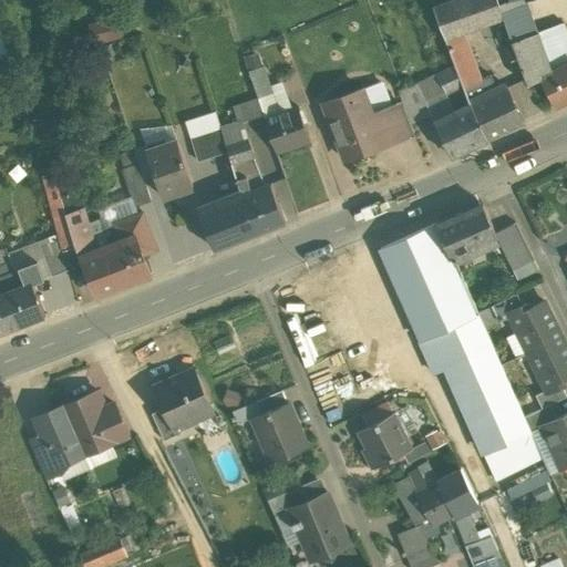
[(497,0),(457,0),(434,9),(445,38),(464,31),(504,17),(500,4),(497,0)]
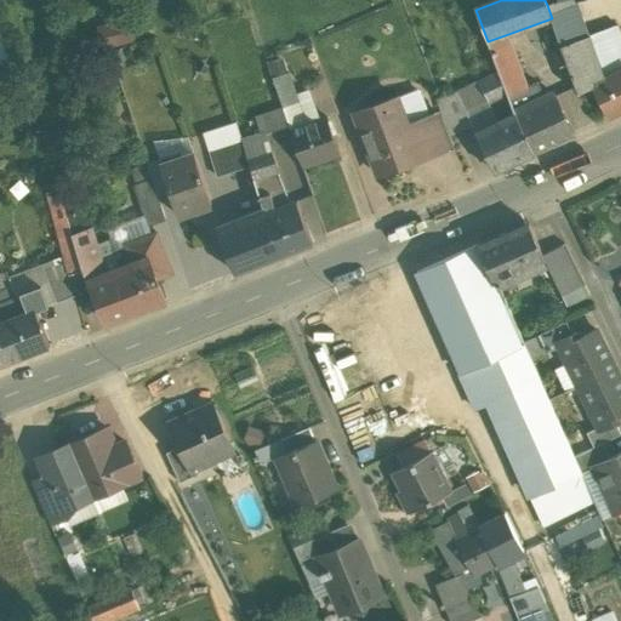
[(562,0),(547,5),(552,18),(562,45),(582,38),(590,35),(576,0),(562,0)]
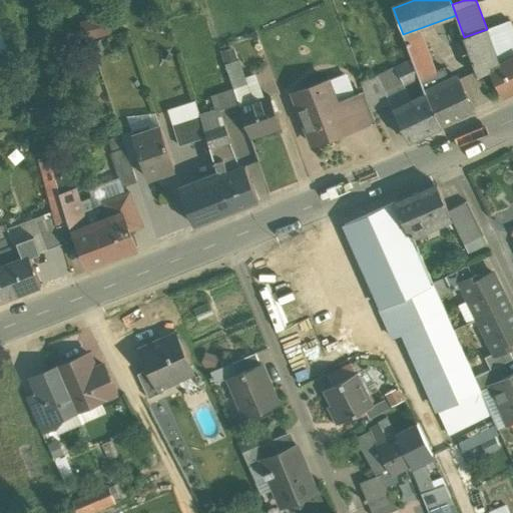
[(487,29),(481,31),(491,60),(497,58),(499,64),(512,56),(512,26),(510,20),(487,29)]
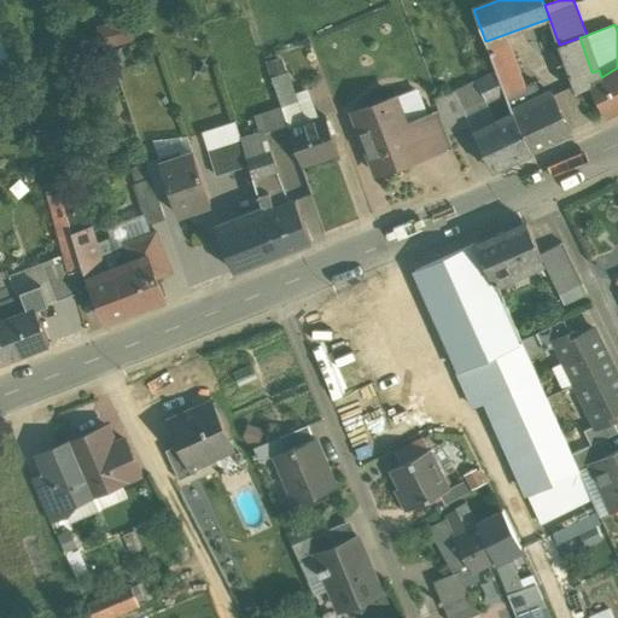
[(506,34),(485,41),(493,63),(496,71),(497,71),(505,91),(516,115),(546,99),(537,81),(528,85),(506,34)]
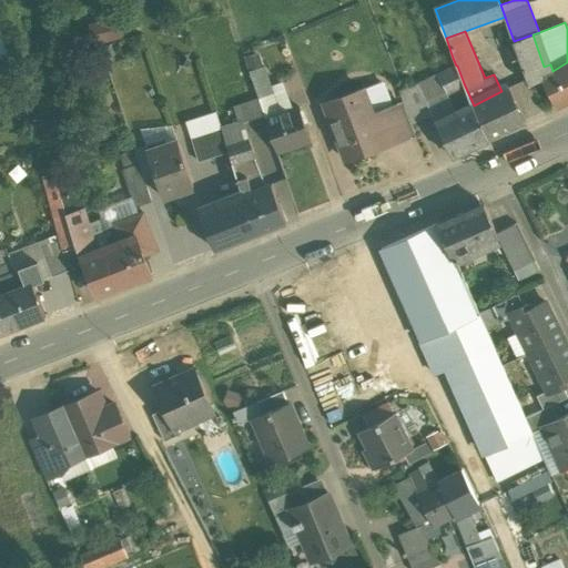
[(533,34),(514,41),(529,84),(543,80),(540,77),(553,71),(550,64),(544,67),(533,34)]
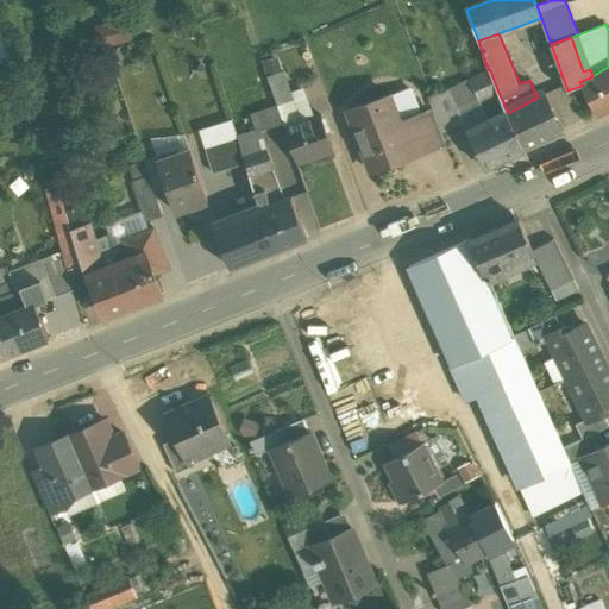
[(485,62),(472,68),(476,77),(489,70),(485,62)]
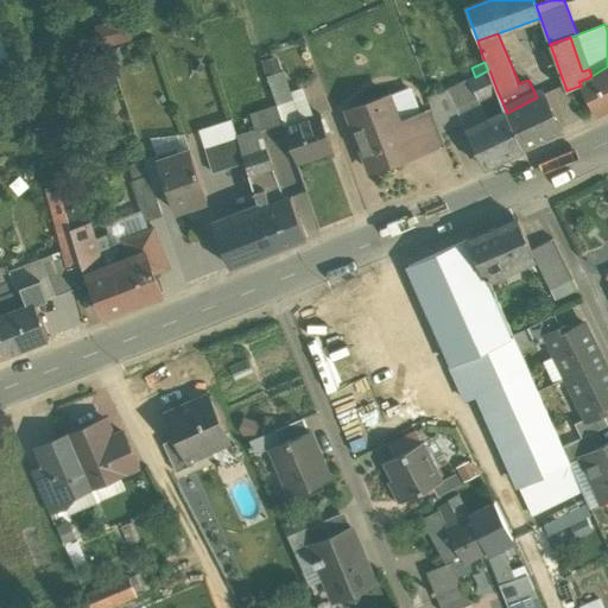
[(607,67),(591,76),(578,82),(581,86),(595,113),(607,106),(607,67)]
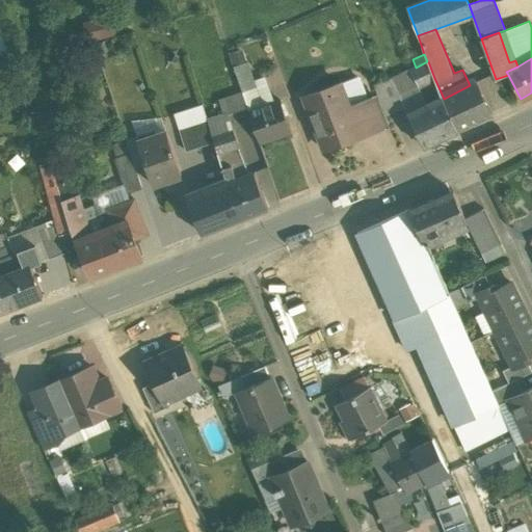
[(416,68),(410,70),(419,86),(434,78),(428,61),(427,61),(416,68)]
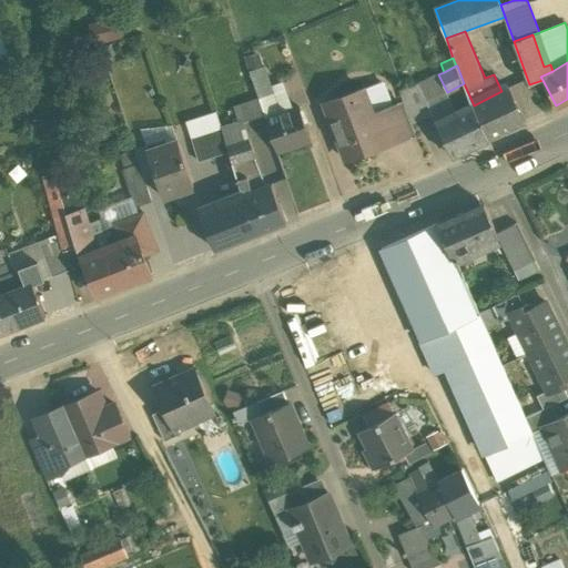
[(264,67),(251,71),(260,98),(273,93),(264,67)]
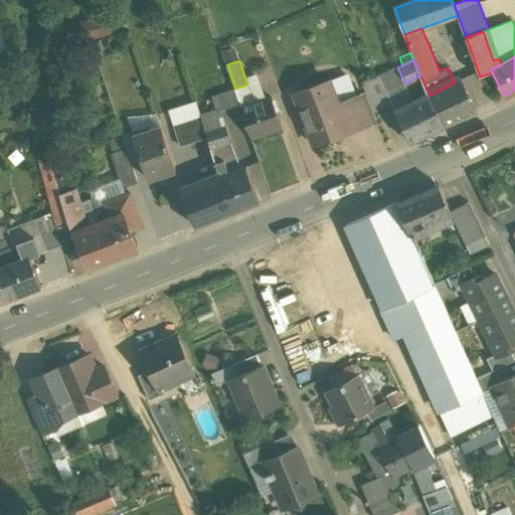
[(405,83),(397,67),(381,75),(362,83),(373,112),(392,104),(394,109),(414,101),(405,83)]
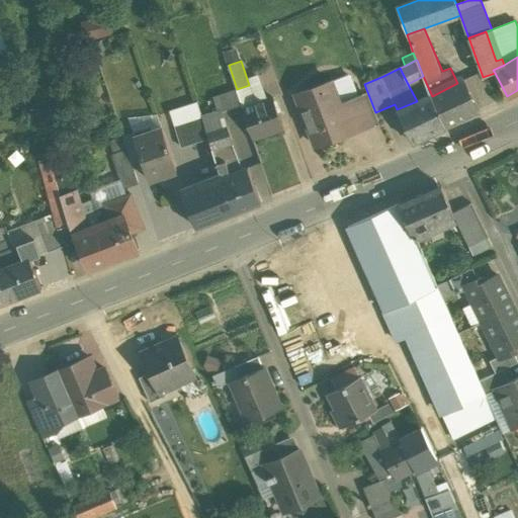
[(457,83),(432,96),(444,127),(480,111),(466,78),(457,83)]
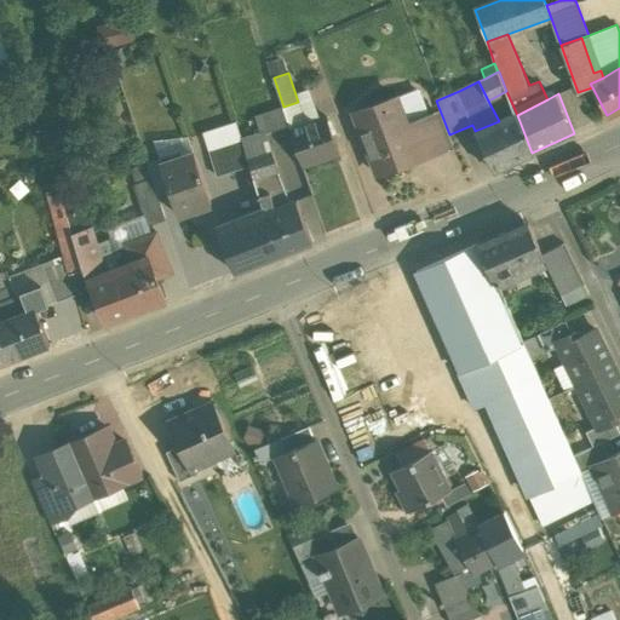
[(441,115),(408,127),(396,97),(367,108),(374,125),(361,131),(378,173),(453,145),(449,136),(448,136),(441,115)]
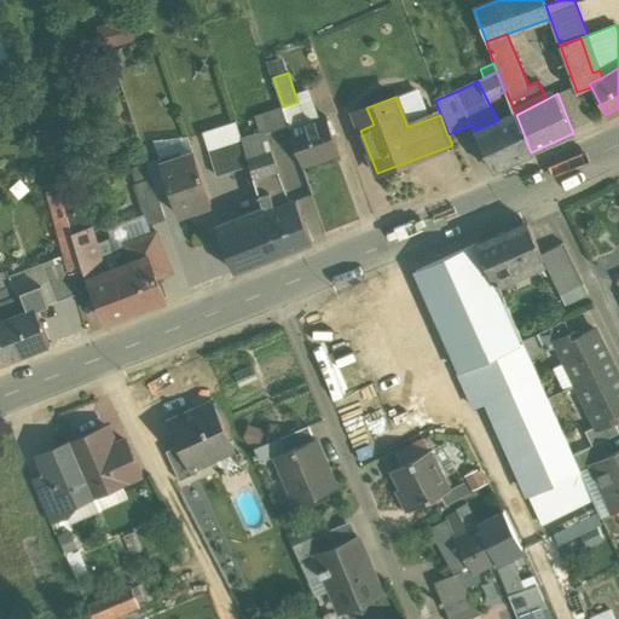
[(531,152),(516,115),(498,121),(474,131),(479,140),(472,144),(479,158),(486,155),(492,171),(531,152)]
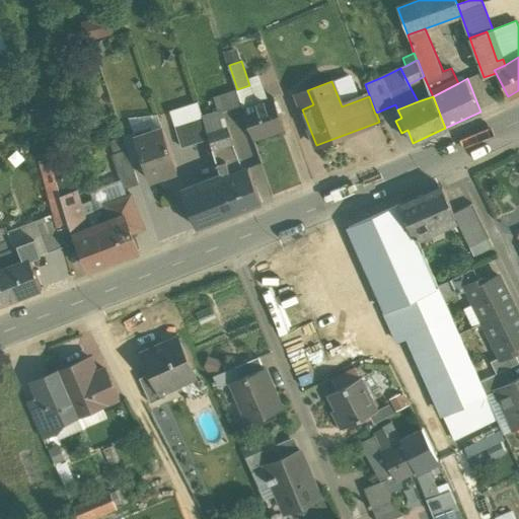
[(243,108),(253,139),(285,128),(274,97),(243,108)]
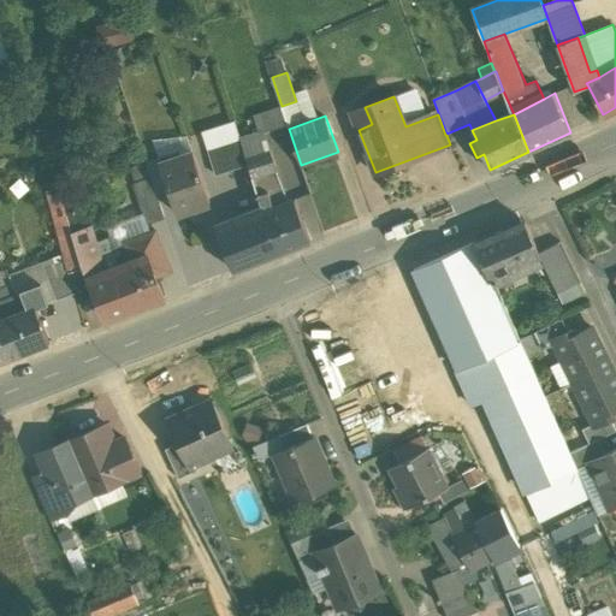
[(264,131),(241,138),(247,157),(270,149),(264,131)]
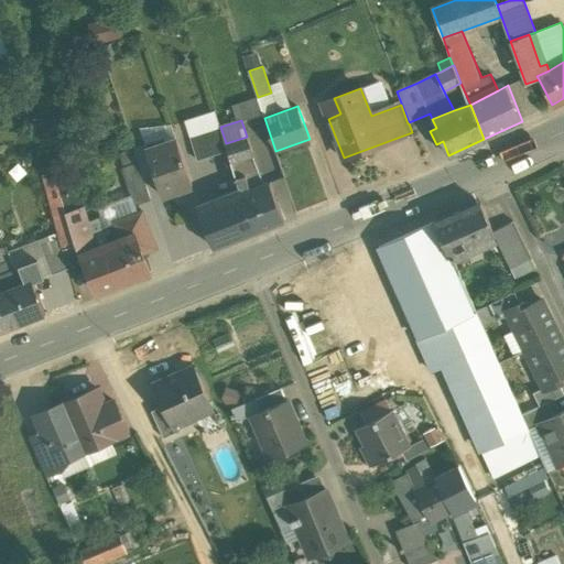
[(247,137),(226,143),(232,161),(249,155),(253,154),(247,137)]
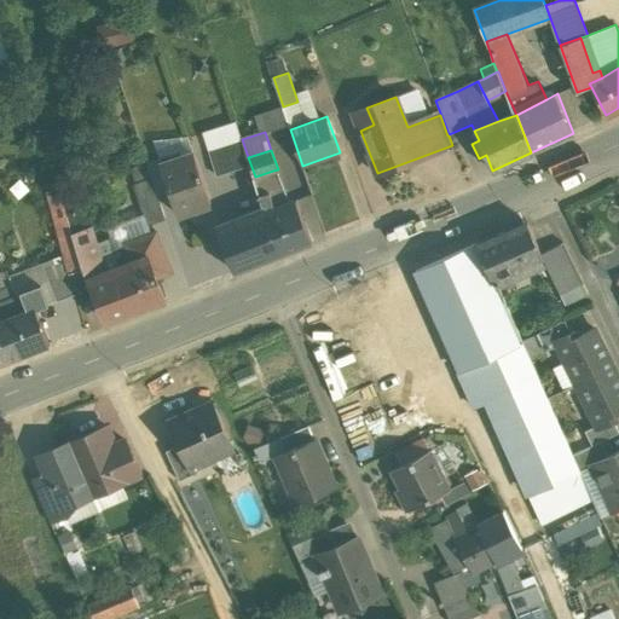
[(163,163),(162,165),(171,192),(179,217),(215,203),(197,152),(163,163)]
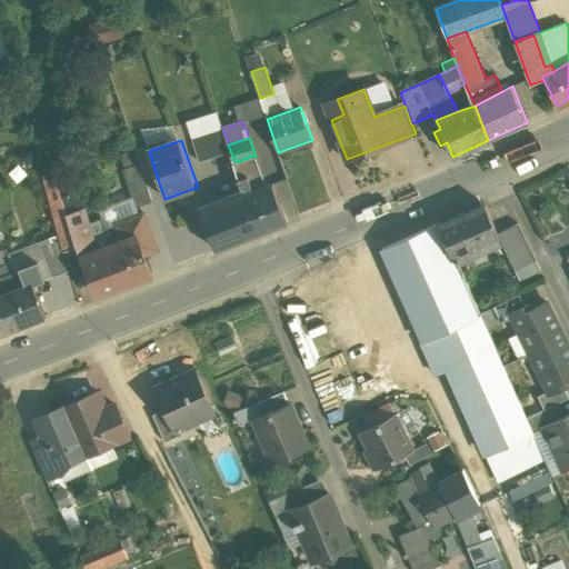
[(149,151),(150,150),(148,146),(136,150),(140,163),(145,179),(146,180),(157,177),(149,151)]
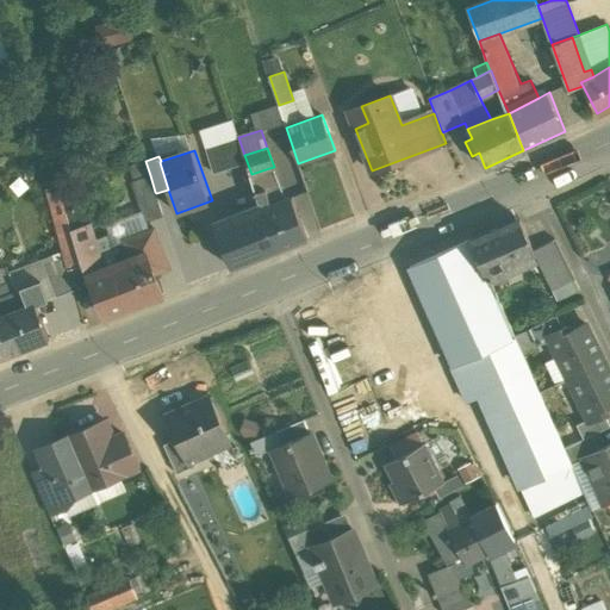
[(286,200),(274,167),(269,168),(273,180),(269,188),(257,193),(262,209),(286,200)]
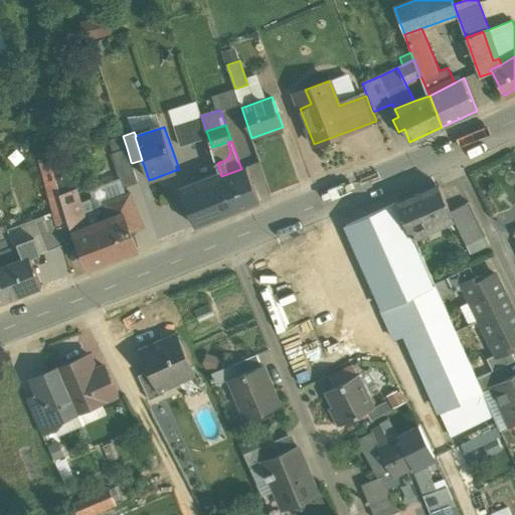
[(227,142),(212,147),(217,163),(227,159),(230,152),(227,142)]
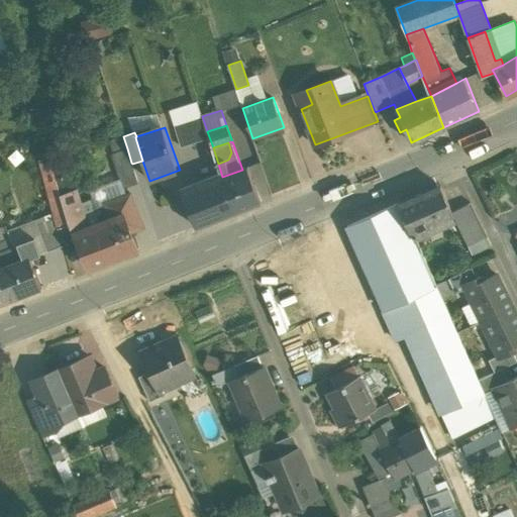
[(131,163),(127,148),(113,153),(118,168),(131,163)]
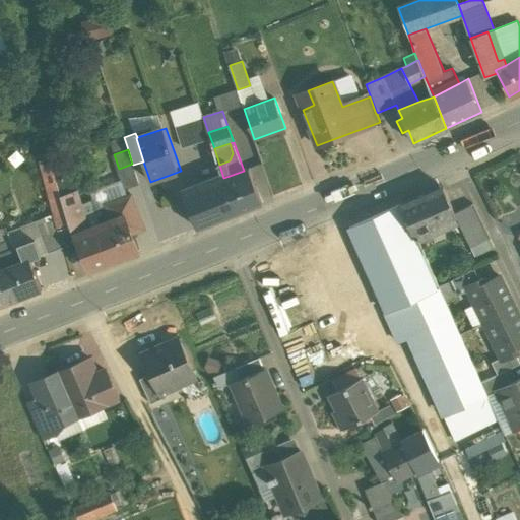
[(133,165),(132,164),(119,169),(126,188),(139,184),(133,165)]
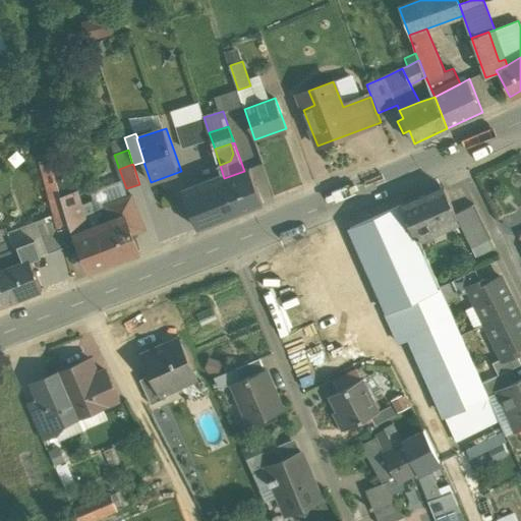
[(244,171),(224,178),(236,214),(262,204),(250,170),(244,171)]
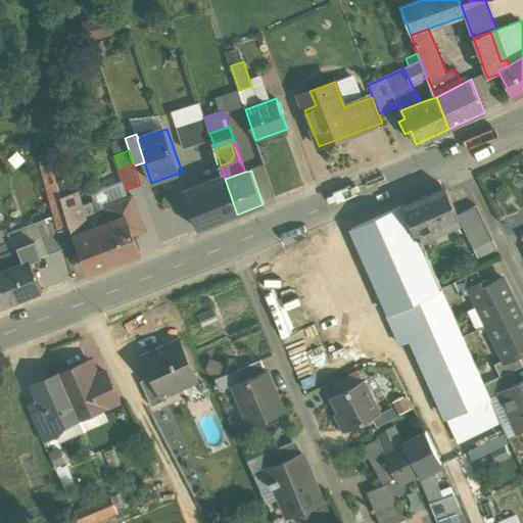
[(225,179),(185,194),(198,229),(237,215),(225,179)]
